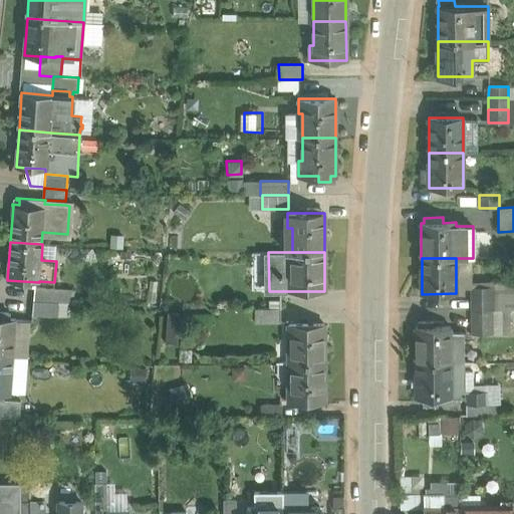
[(513,280),(497,280),(491,286),(472,287),(472,310),(509,310),(510,310),(513,309),(513,280)]
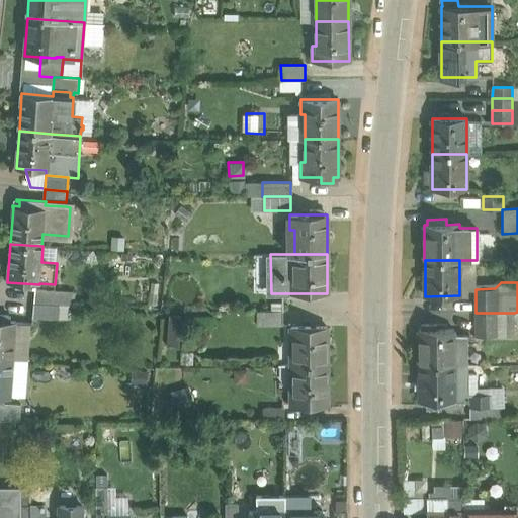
[(56,290),(35,289),(34,303),(55,305),(56,290)]
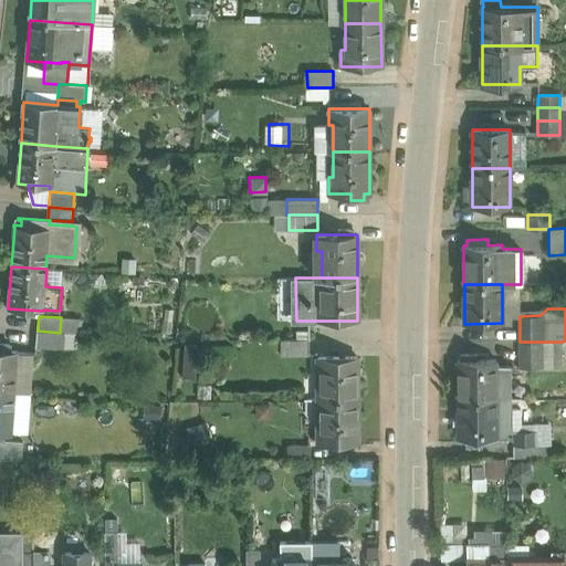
[(310,339),(281,339),(281,355),(310,355),(310,339)]
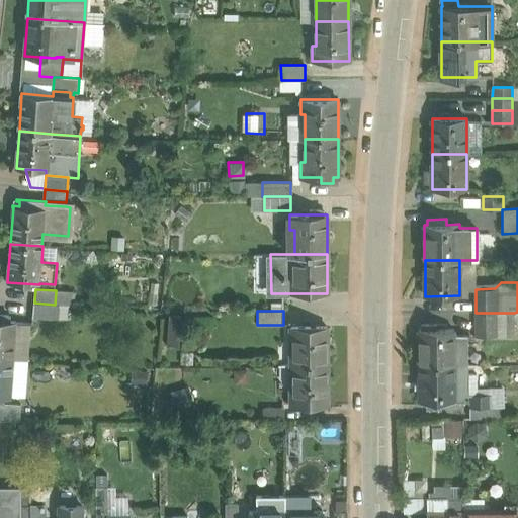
[(476,313),(476,336),(514,336),(513,313),(476,313)]
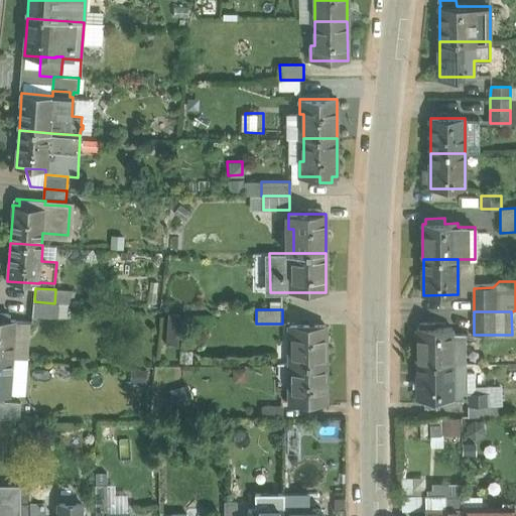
[(9,314),(0,313),(0,356),(13,358),(15,320),(8,319),(9,314)]
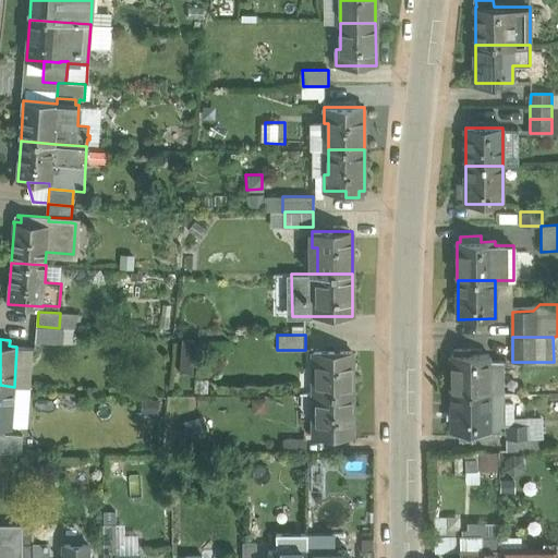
[(489,361),(489,354),(471,354),(471,349),(455,349),(455,355),(451,355),(451,393),(452,393),(504,393),(504,361),(489,361)]
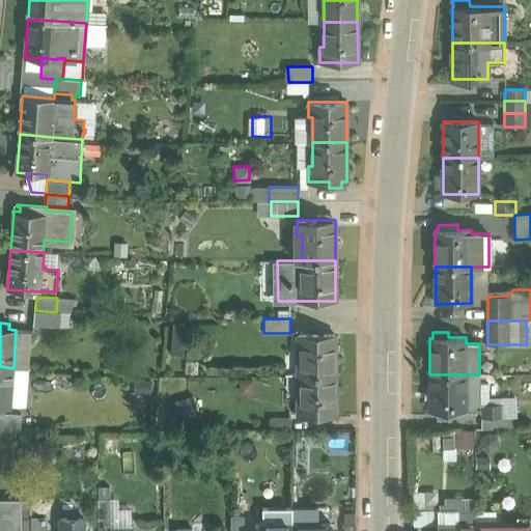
[(335,334),(297,334),(297,350),(302,350),(302,374),(335,374),(335,334)]
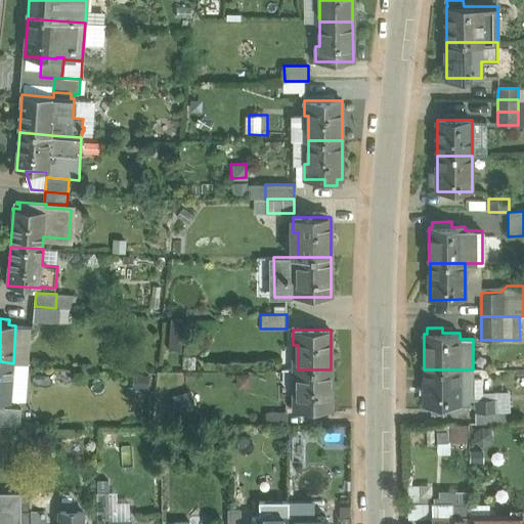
[(0,361),(0,400),(10,401),(11,400),(10,399),(13,363),(0,361)]
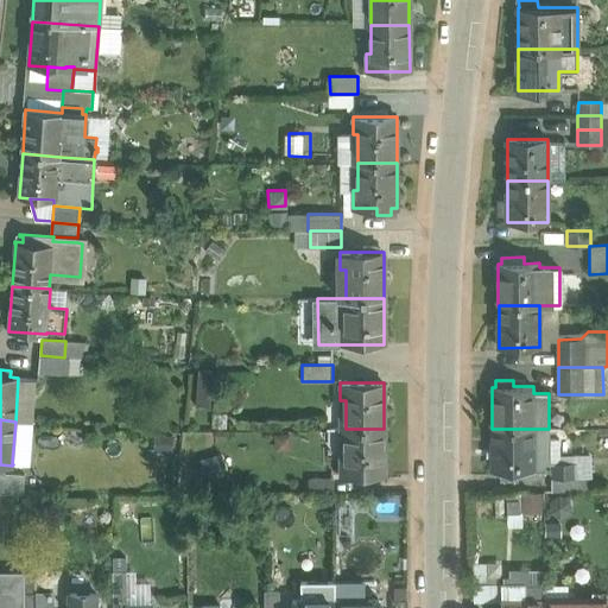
[(384,429),(346,429),(346,457),(341,457),(341,475),(384,475),(384,429)]
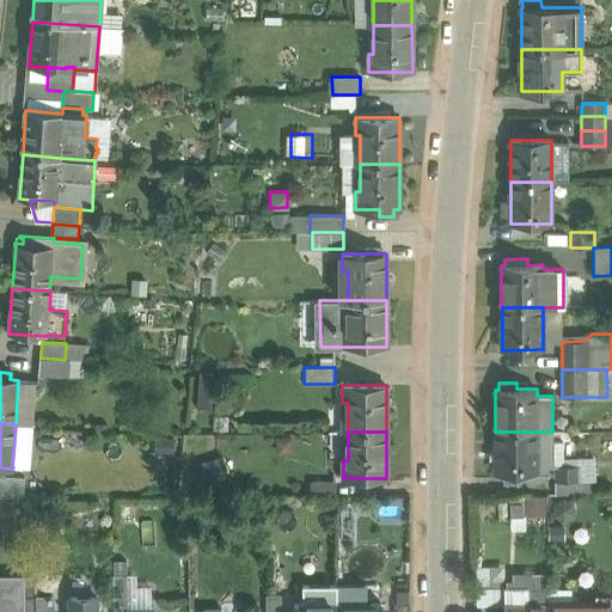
[(552,432),(496,432),(496,475),(537,473),(537,475),(554,473),(554,465),(554,432),(552,432)]
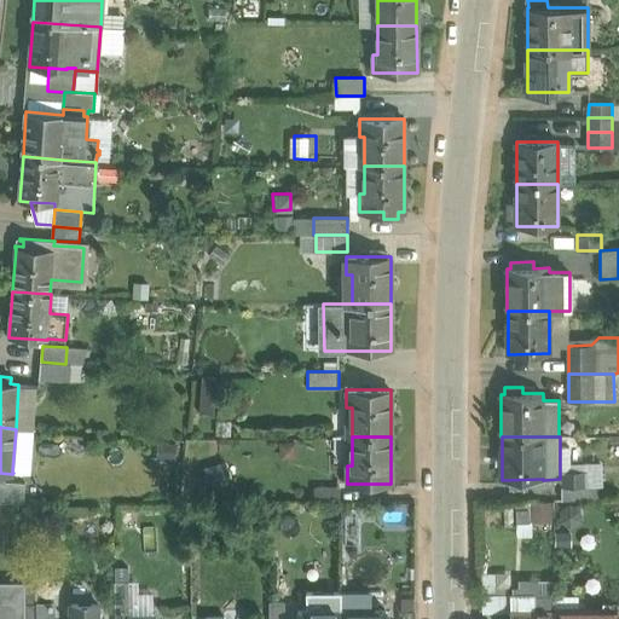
[(186,469),(209,469),(209,463),(220,464),(221,439),(187,438),(186,469)]
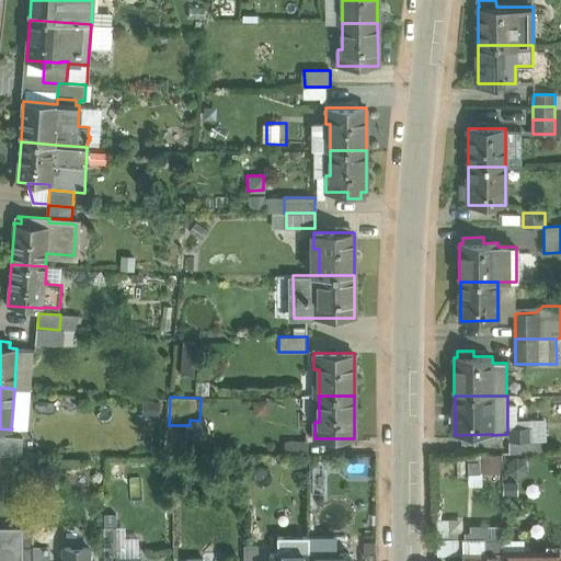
[(531,426),(507,426),(507,434),(510,434),(508,438),(531,438),(531,426)]
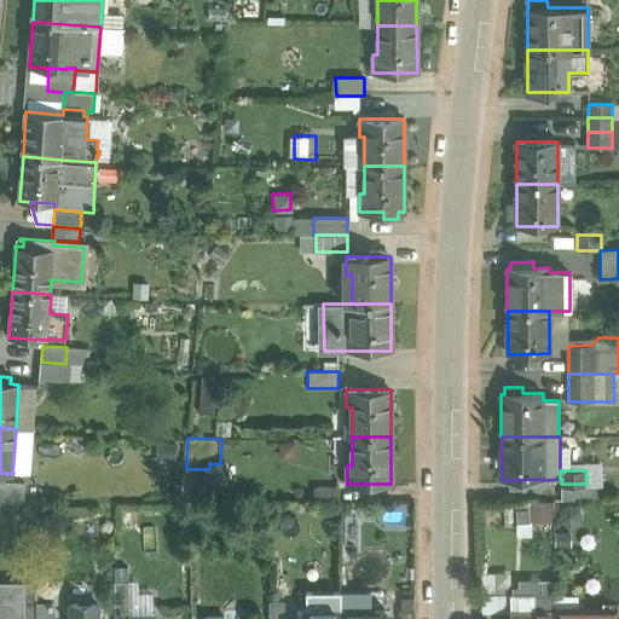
[(25,482),(0,480),(0,502),(23,502),(25,482)]
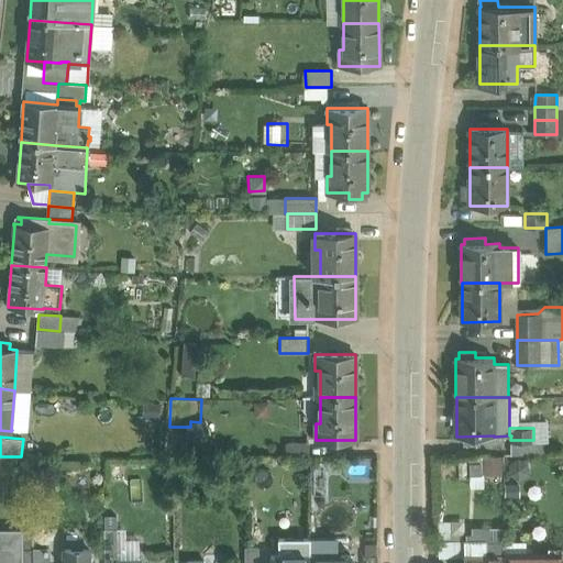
[(533,440),(510,440),(511,454),(544,454),(543,441),(533,440)]
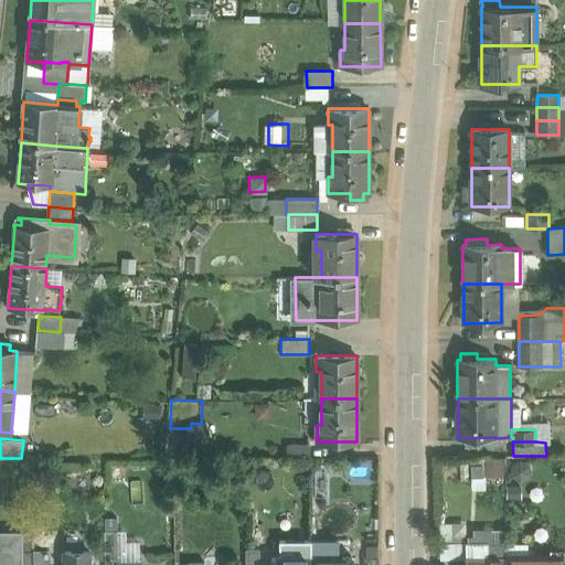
[(117,531),(105,531),(104,564),(117,564),(118,564),(117,531)]
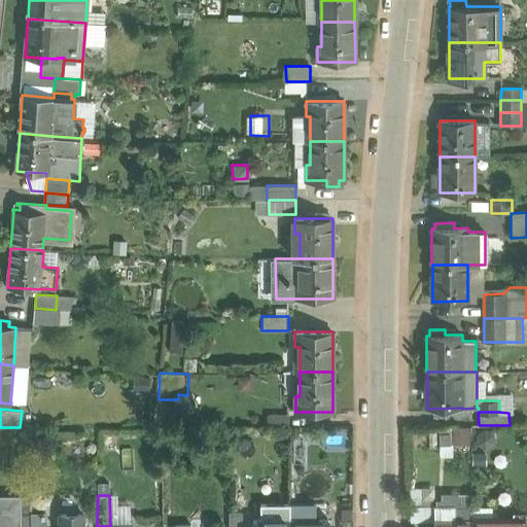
[(0,526),(19,526),(20,498),(20,497),(0,496),(0,526)]
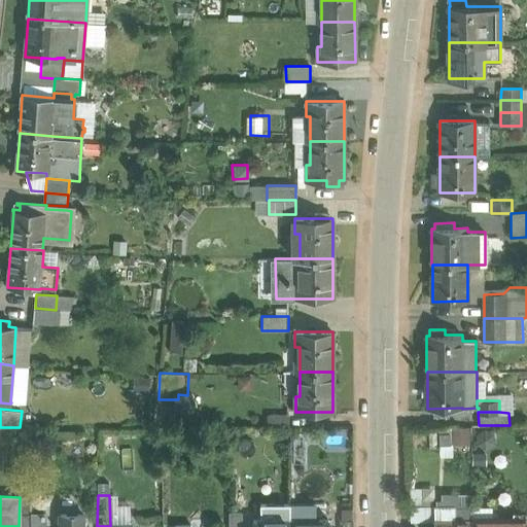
[(31,526),(32,498),(20,498),(19,526),(31,526)]
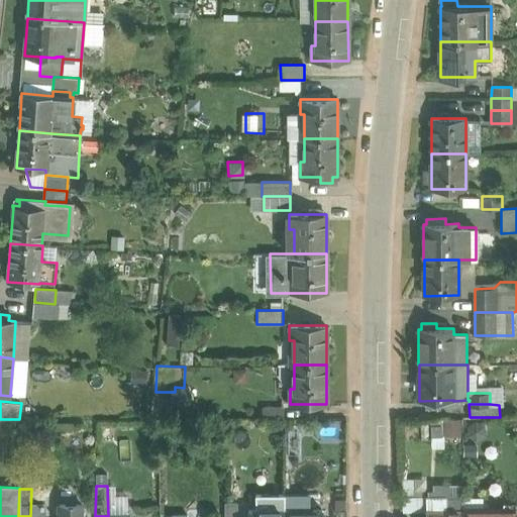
[(309,494),(286,494),(286,511),(309,510),(309,494)]
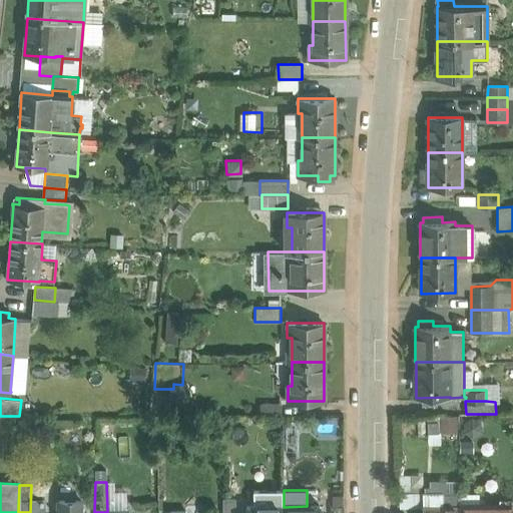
[(443,493),(444,506),(423,506),(423,512),(458,512),(459,506),(459,493),(443,493)]
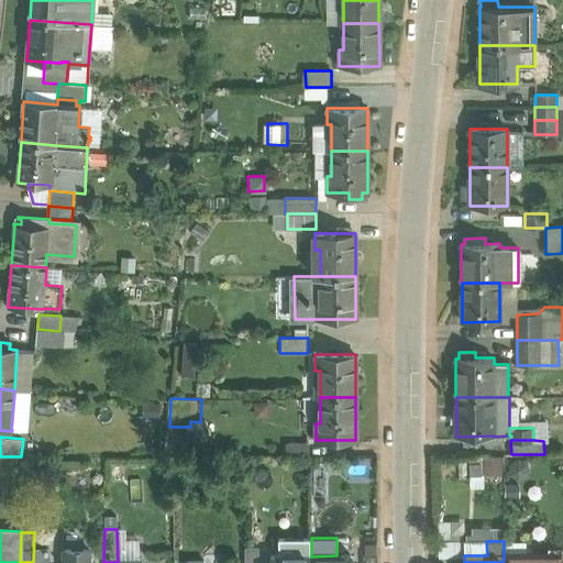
[(258,562),(258,548),(245,548),(245,562),(258,562)]
